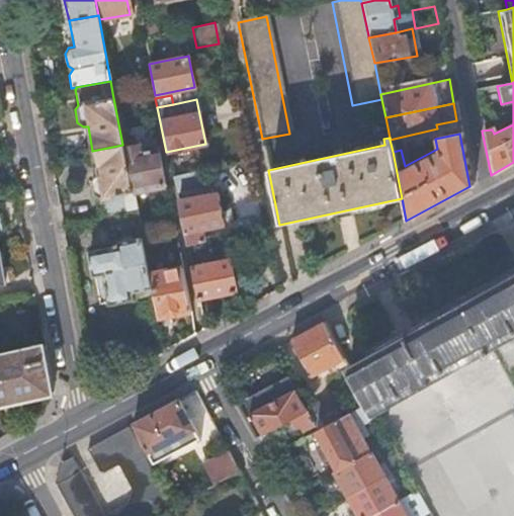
[(100,213),(101,217),(135,210),(132,192),(124,154),(122,145),(92,151),(97,176),(91,178),(89,182),(91,196),(97,200),(98,201),(97,201),(99,213),(100,213)]
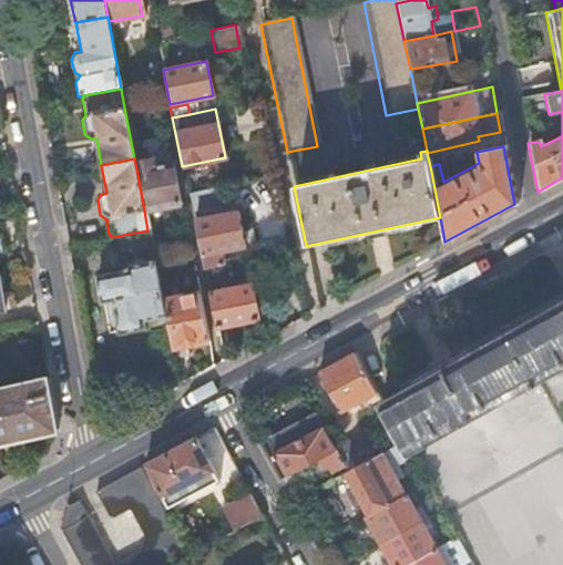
[(136,168),(144,211),(180,204),(171,162),(136,168)]
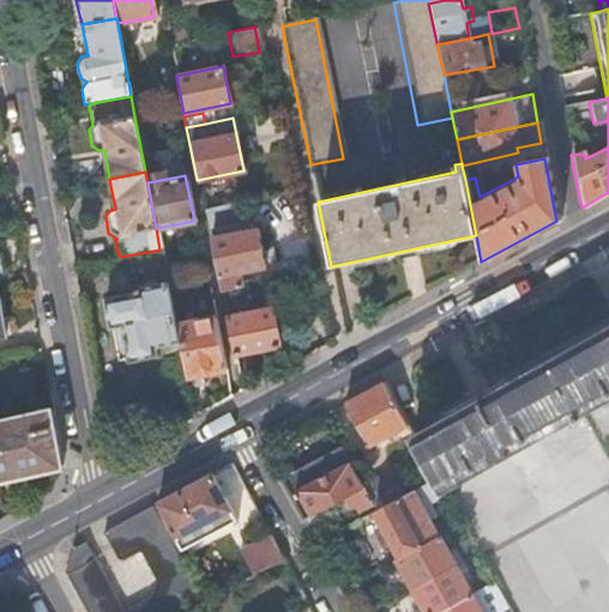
[(203,209),(207,229),(239,223),(235,203),(203,209)]
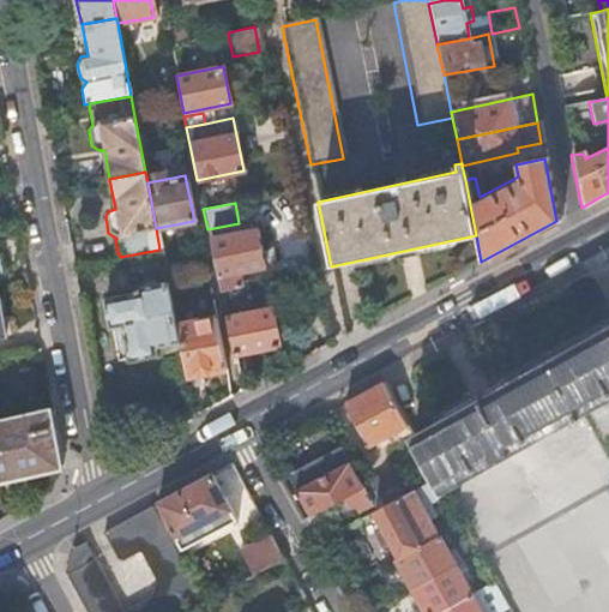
[(209,238),(216,273),(219,291),(248,286),(246,271),(263,268),(255,231),(209,238)]
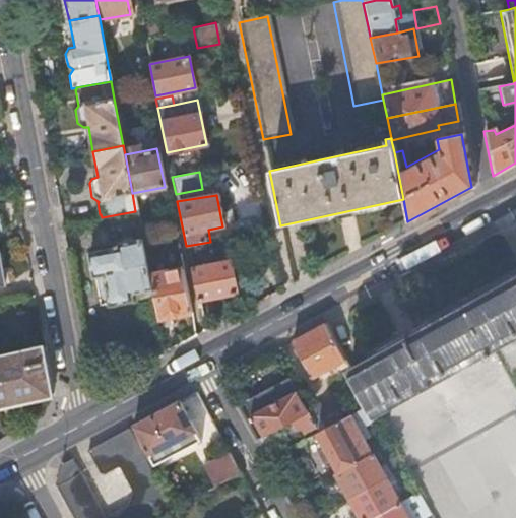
[(147,274),(141,239),(116,243),(117,246),(86,252),(90,276),(101,274),(106,304),(130,300),(129,294),(150,288),(147,274)]
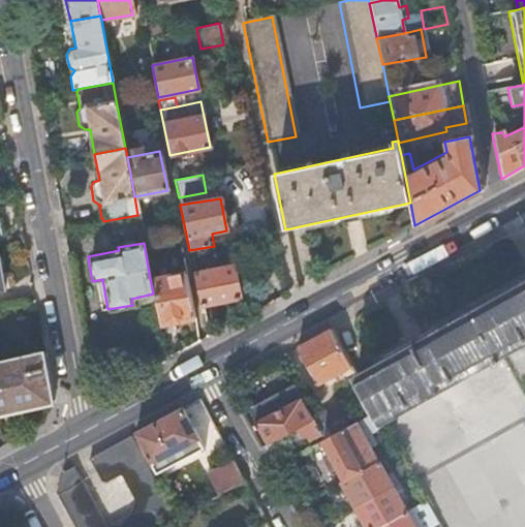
[(233,266),(194,274),(201,305),(240,297),(233,266)]
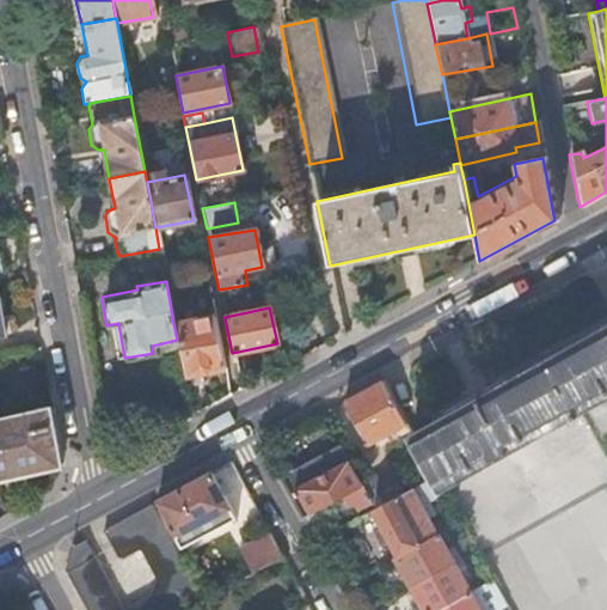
[(213,316),(173,323),(177,340),(178,348),(183,376),(222,368),(213,316)]
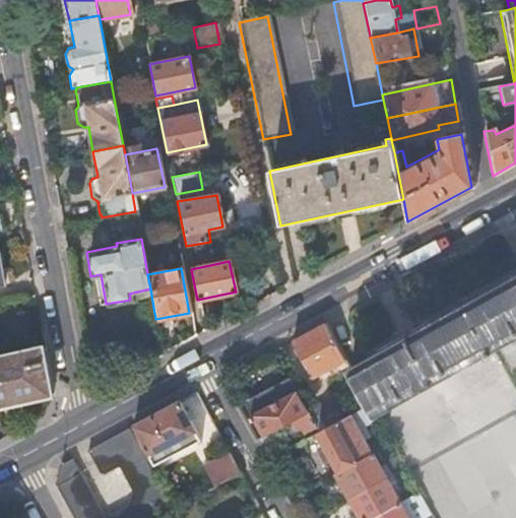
[(515,274),(465,304),(492,351),(515,338),(515,274)]
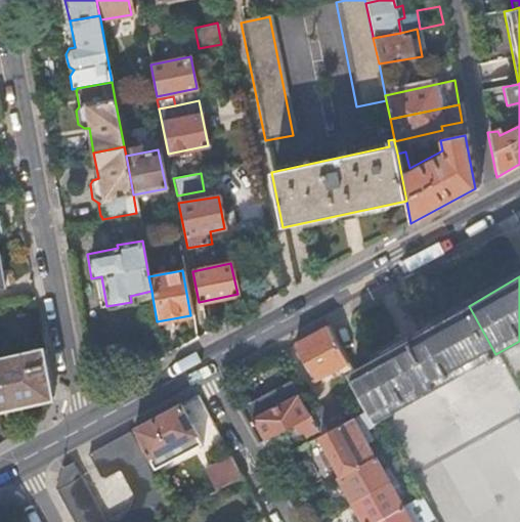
[(130,296),(131,302),(153,298),(152,291),(130,296)]
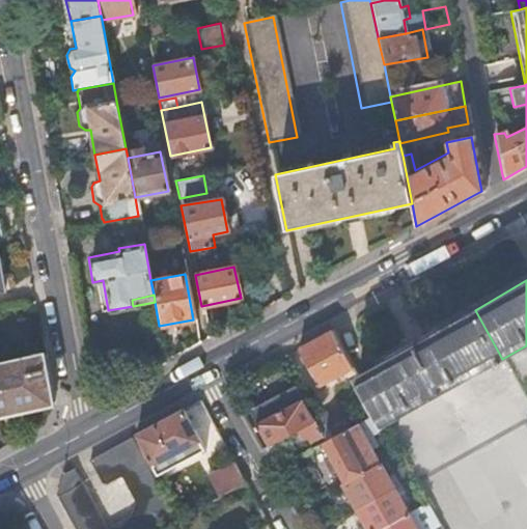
[(502,359),(475,310),(355,377),(376,413),(383,425),(496,363),(498,367),(503,364),(500,361),(502,359)]
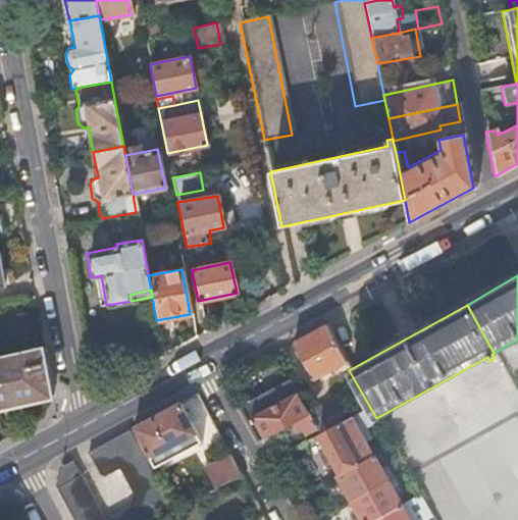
[(345,361),(324,325),(292,343),(311,379),(345,361)]
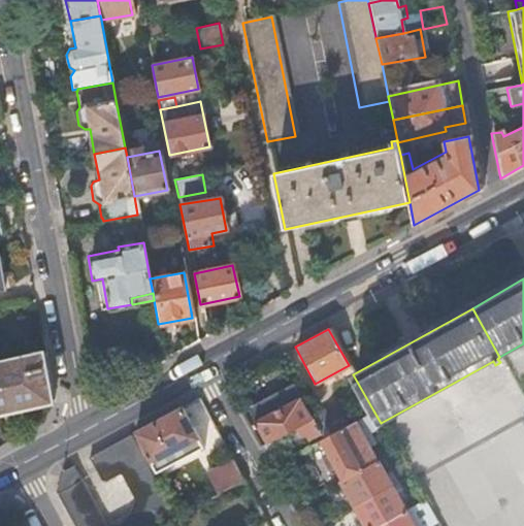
[(0,412),(50,401),(41,353),(0,361),(0,412)]
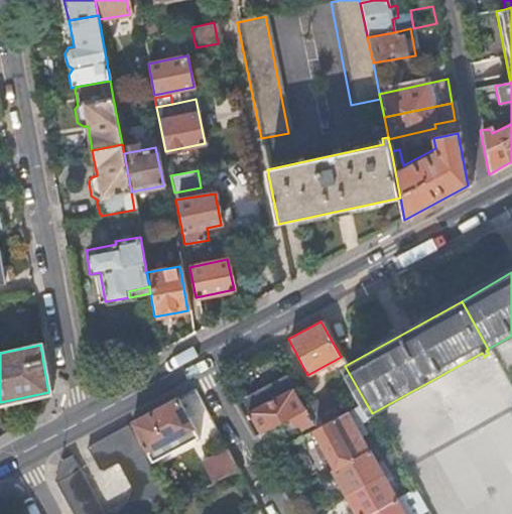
[(313,429),(322,425),(308,403),(302,407),(284,376),(240,400),(258,434),(253,437),(260,452),(284,438),(277,424),(290,417),(298,432),(311,425),(313,429)]
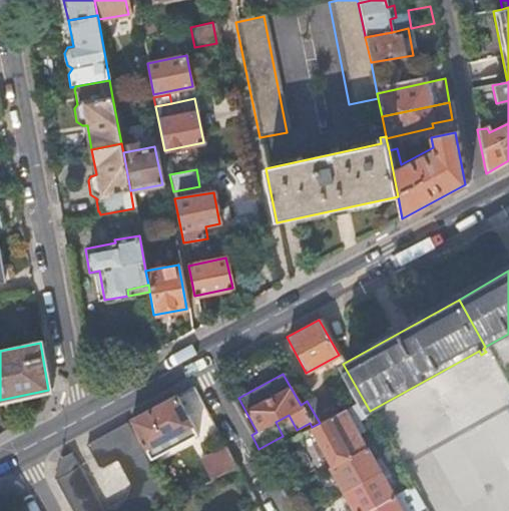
[(195,437),(174,397),(128,421),(150,461),(195,437)]
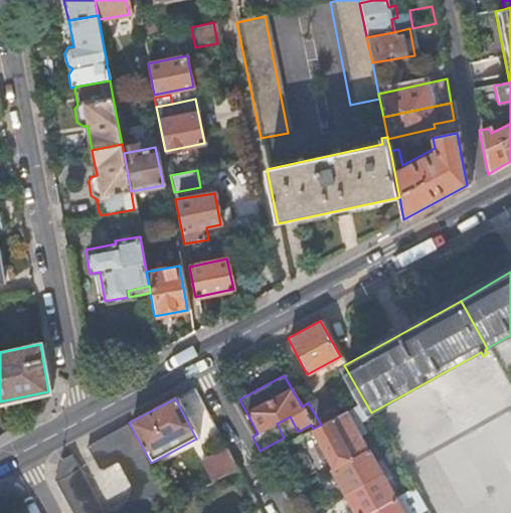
[(377,424),(371,412),(364,400),(321,424),(313,429),(311,430),(332,469),(366,450),(351,423),(361,418),(368,430),(377,424)]
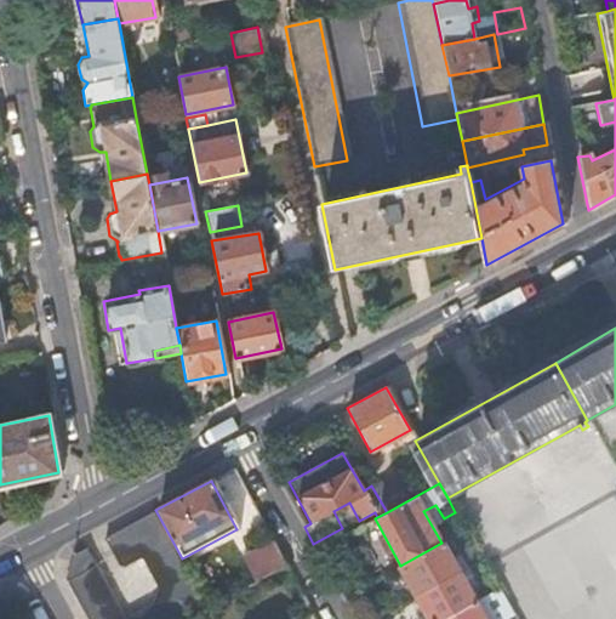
[(187,618),(203,611),(150,512),(102,539),(117,564),(123,567),(138,558),(155,590),(149,605),(125,618),(121,618),(83,549),(72,555),(63,579),(85,618),(187,618)]
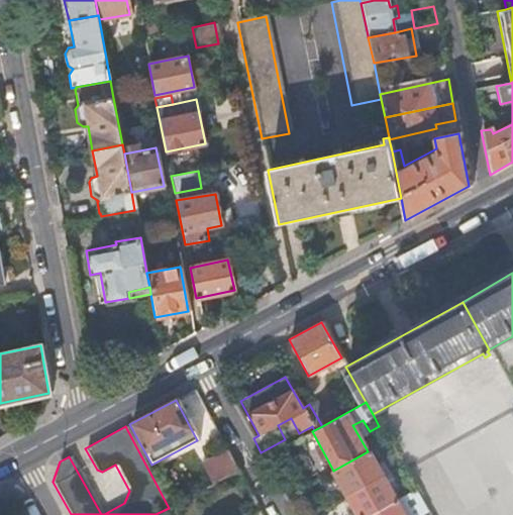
[(210,485),(236,471),(225,449),(199,465),(210,485)]
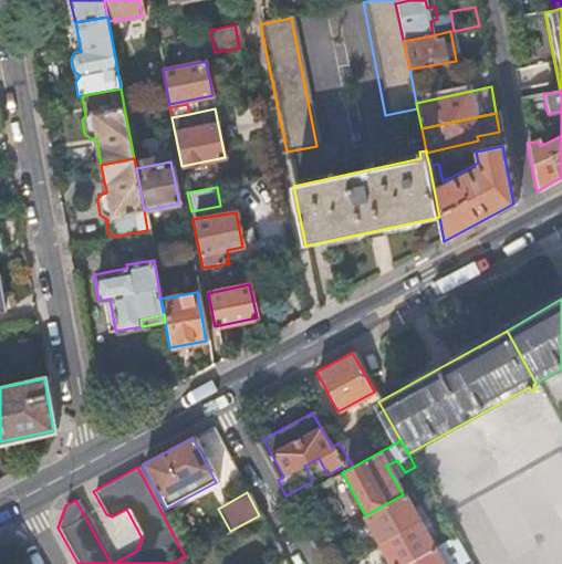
[(380,544),(420,522),(405,493),(403,494),(365,515),(364,515),(380,544)]
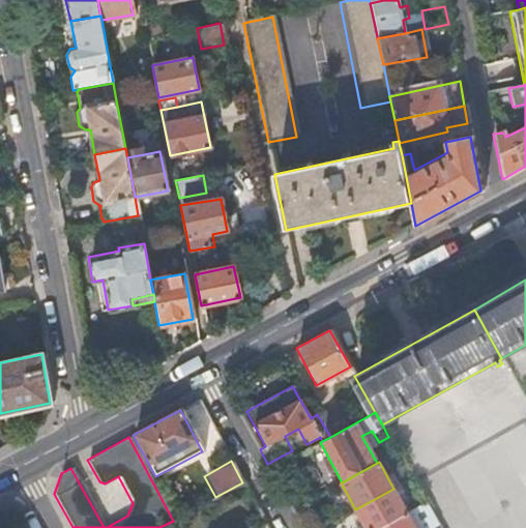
[(381,527),(408,514),(393,489),(355,509),(364,527),(381,527)]
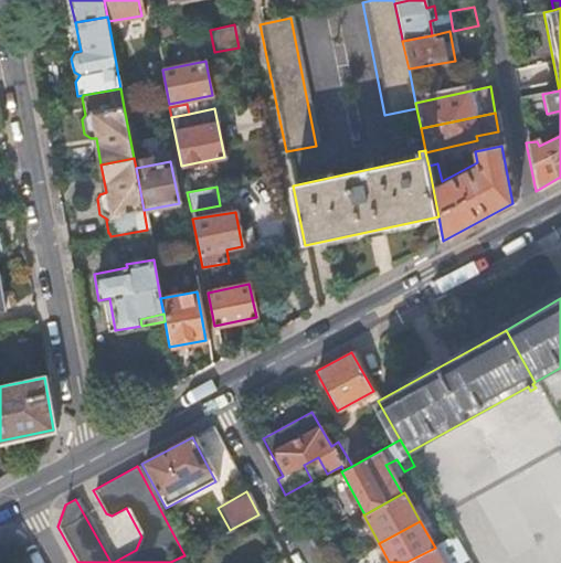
[(443,562),(435,548),(406,562),(443,562)]
